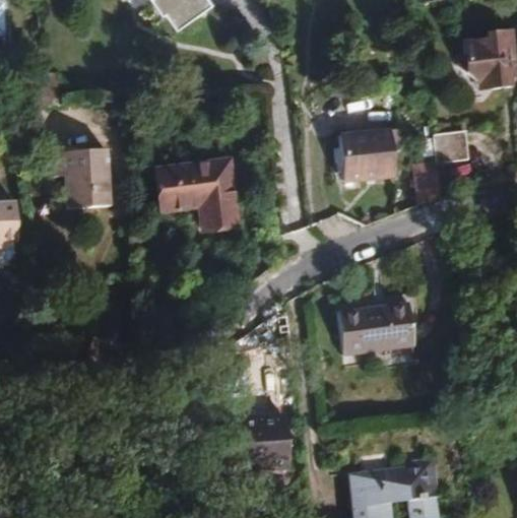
[(151,0),(164,18),(167,16),(179,33),(215,6),(210,0),(151,0)]
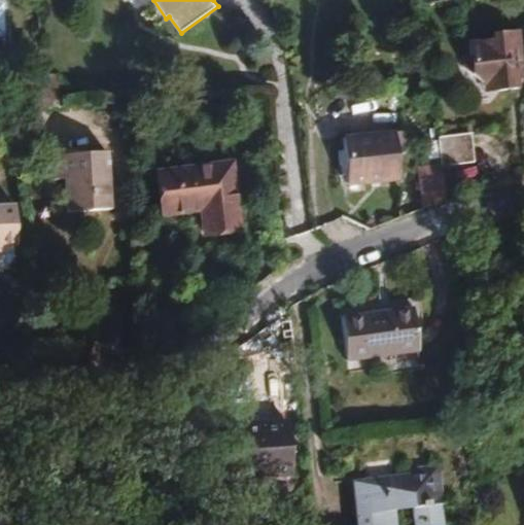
[(523,38),(522,29),(490,33),(491,39),(472,41),(475,76),(486,85),(503,84),(504,91),(522,89),(521,73),(523,72),(523,38)]
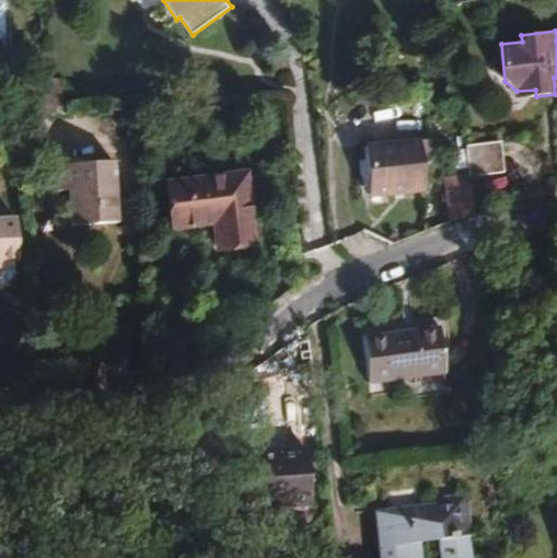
[(434,161),(431,138),(364,143),(372,196),(429,189),(426,162),(434,161)]
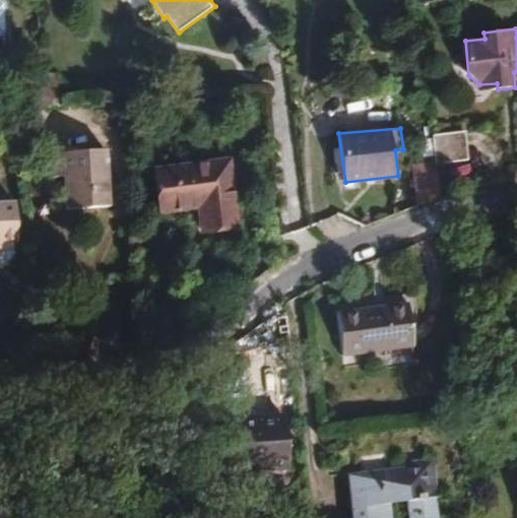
[(439,164),(439,165),(471,159),(466,130),(435,135),(439,164)]
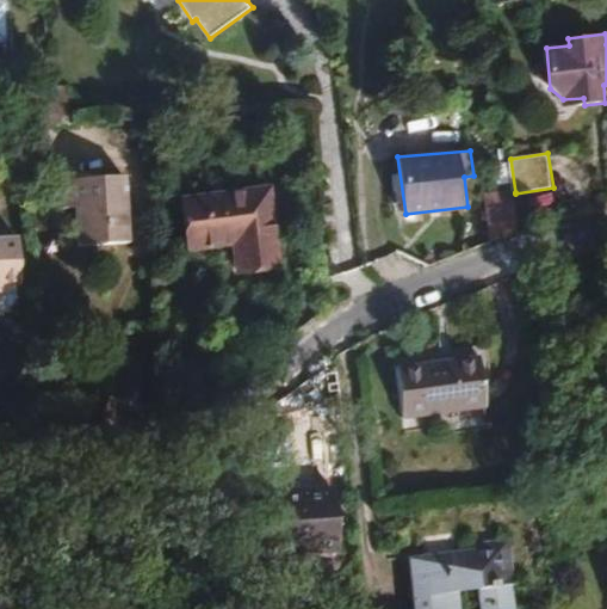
[(128,177),(60,182),(61,208),(80,207),(82,244),(132,240),(128,177)]
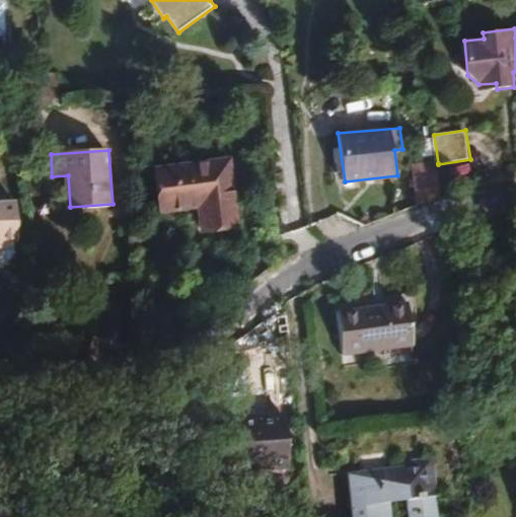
[(230,159),(157,169),(162,209),(202,205),(206,229),(240,224),(230,159)]
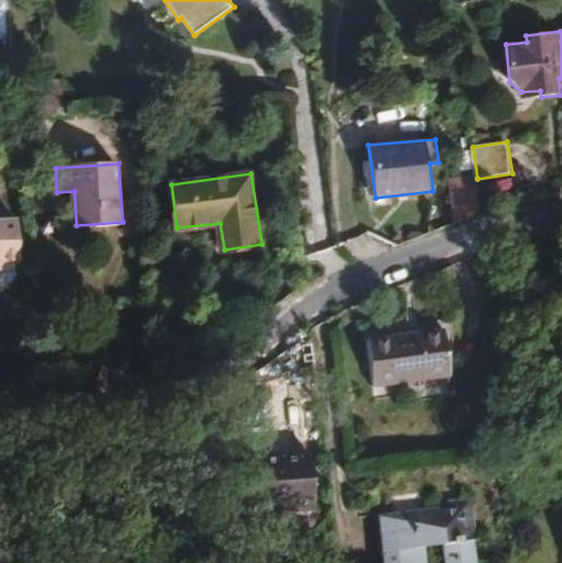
[(453,180),(457,224),(483,215),(481,208),(477,179),(477,178),(453,180)]
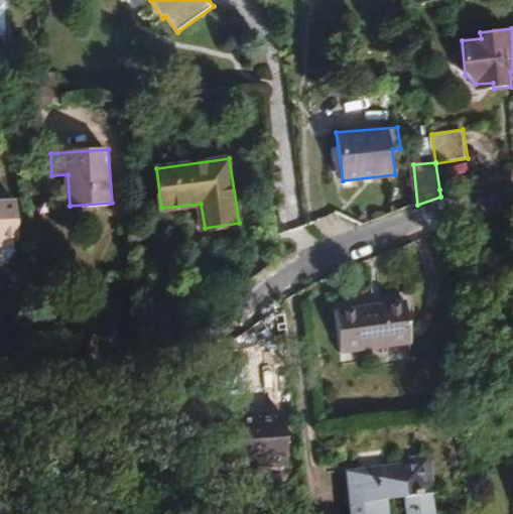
[(0,200),(0,241),(21,240),(18,199),(0,200)]
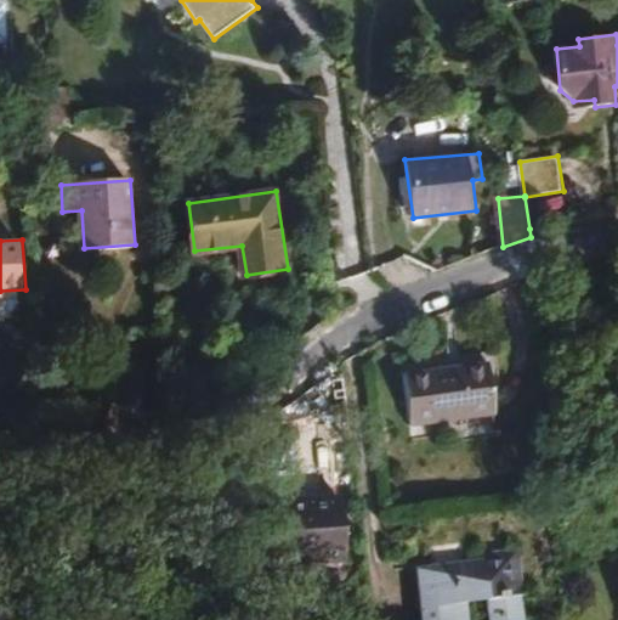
[(492,362),(406,375),(413,424),(499,412),(492,362)]
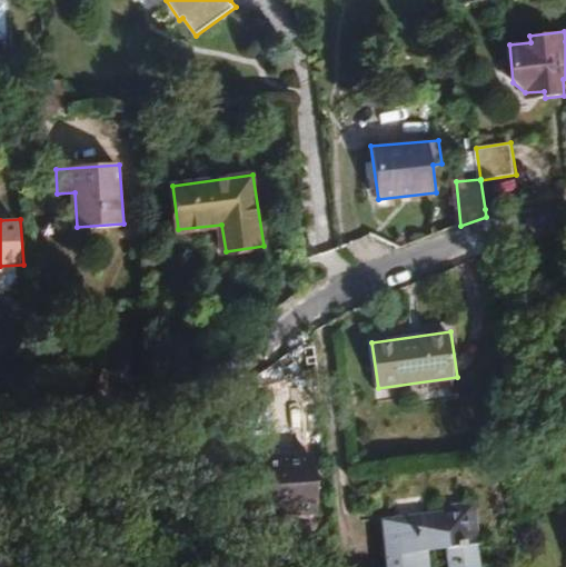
[(47,362),(52,394),(78,390),(58,360),(47,362)]
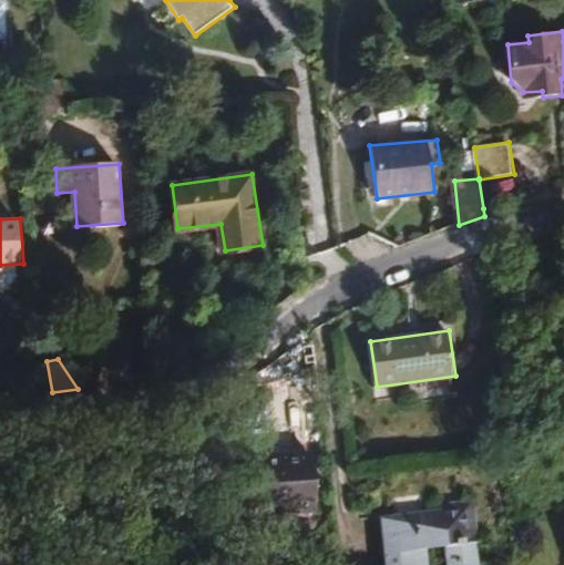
[(313,454),(249,458),(253,514),(282,513),(310,512),(316,511),(313,454)]
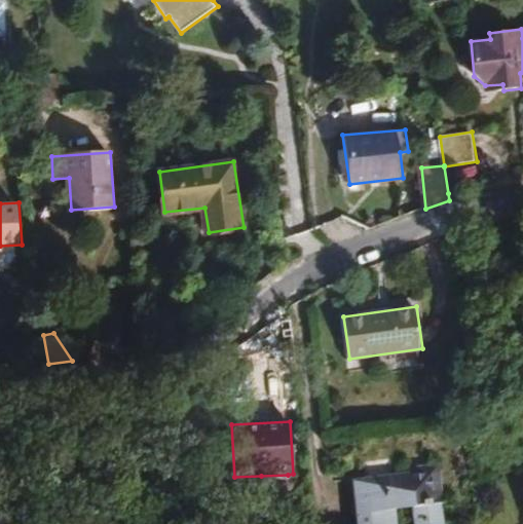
[(444,523),(437,469),(409,472),(410,475),(364,481),(366,500),(373,499),(375,511),(360,513),(361,523),(444,523)]
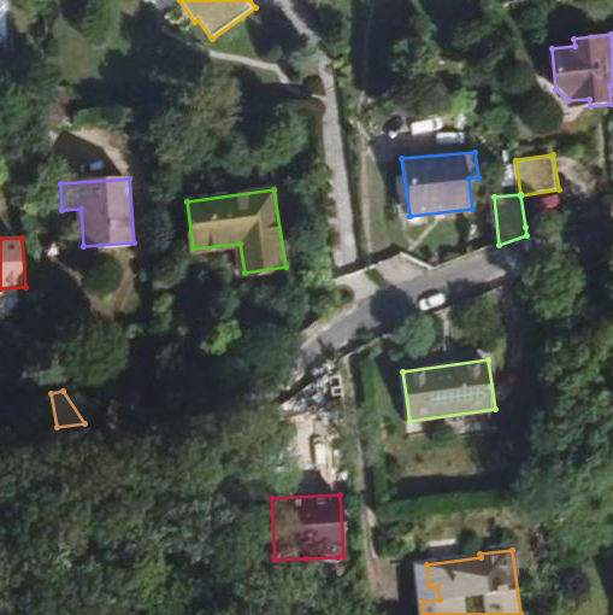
[(337,557),(306,558),(306,574),(337,573),(337,557)]
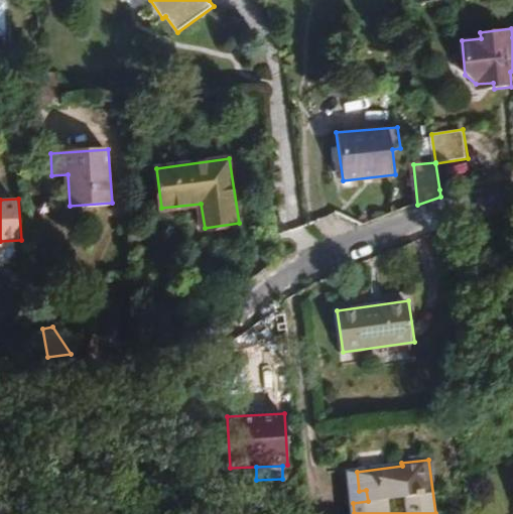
[(366,490),(359,491),(351,491),(353,503),(368,501),(366,490)]
